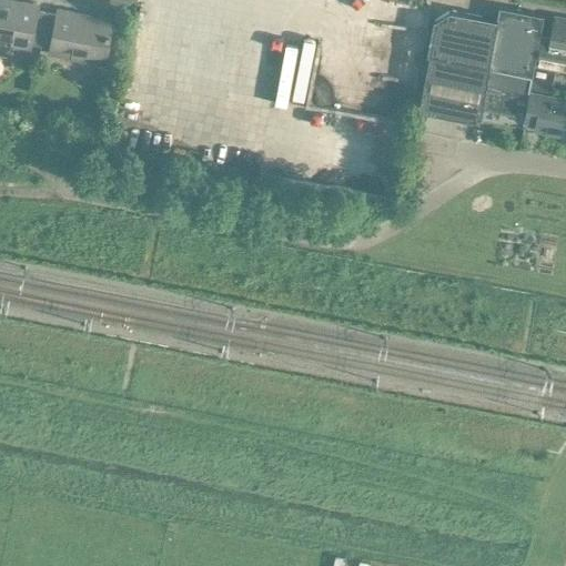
[(69,57),(104,63),(112,26),(76,19),(77,14),(60,11),(59,18),(37,13),(38,8),(21,4),(21,8),(0,3),(0,56),(11,59),(13,49),(29,52),(30,47),(52,51),(51,57),(68,60),(69,57)]
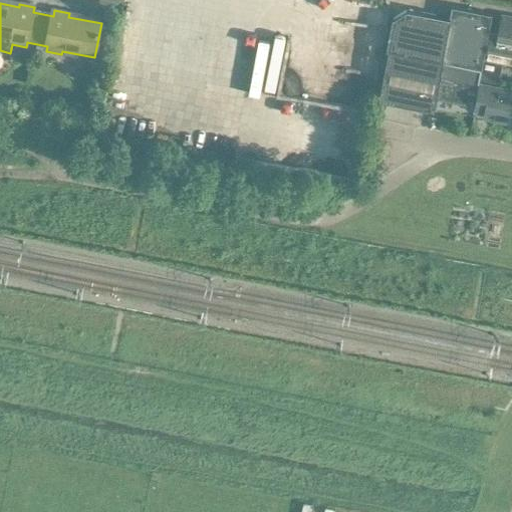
[(466,10),(451,20),(443,63),(482,71),(484,61),(489,35),(493,15),(466,10)]
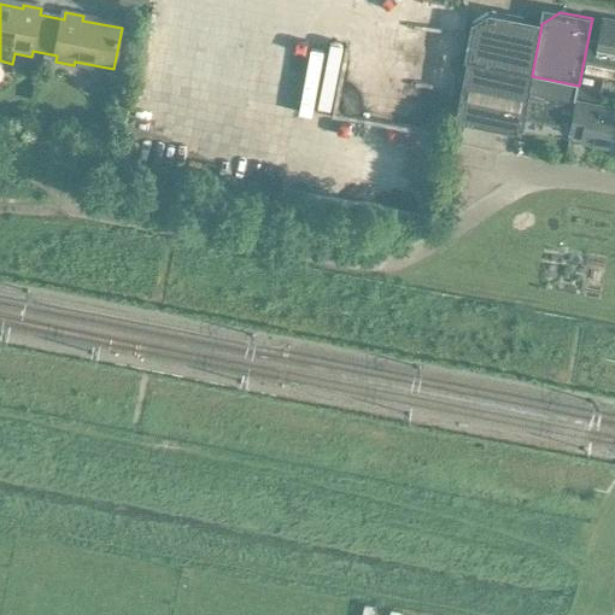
[(464,64),(468,64),(532,76),(542,24),(542,23),(490,13),(472,25),(464,64)]
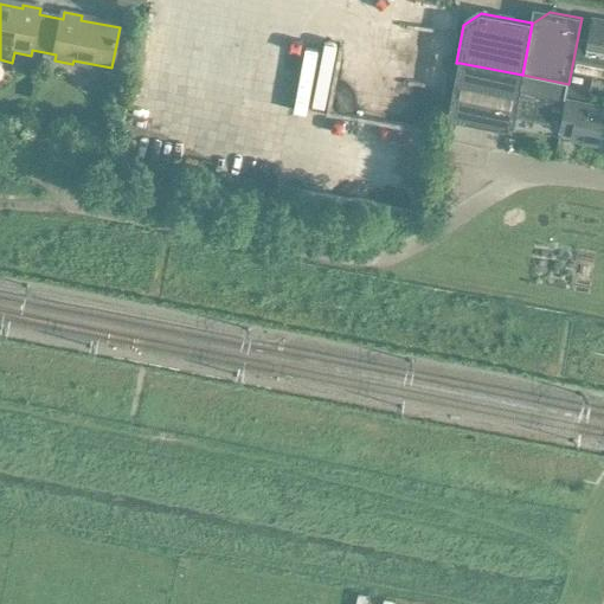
[(577,42),(571,72),(603,78),(603,23),(593,20),(589,44),(577,42)]
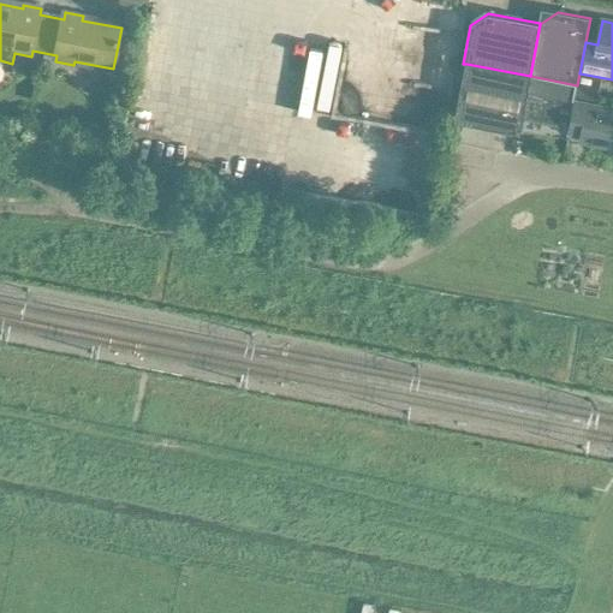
[(466,64),(456,120),(521,134),(523,120),(570,130),(575,103),(573,103),(577,85),(530,76),(466,64)]
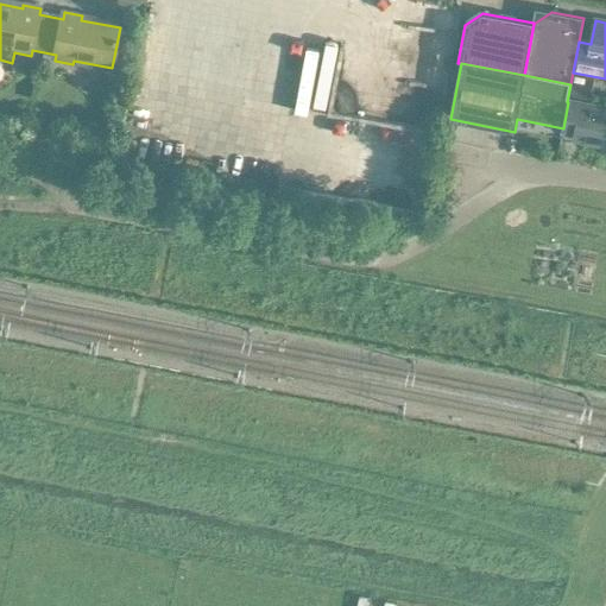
[(568,102),(563,128),(562,136),(579,138),(584,145),(603,149),(605,146),(605,112),(603,108),(569,101),(568,102)]
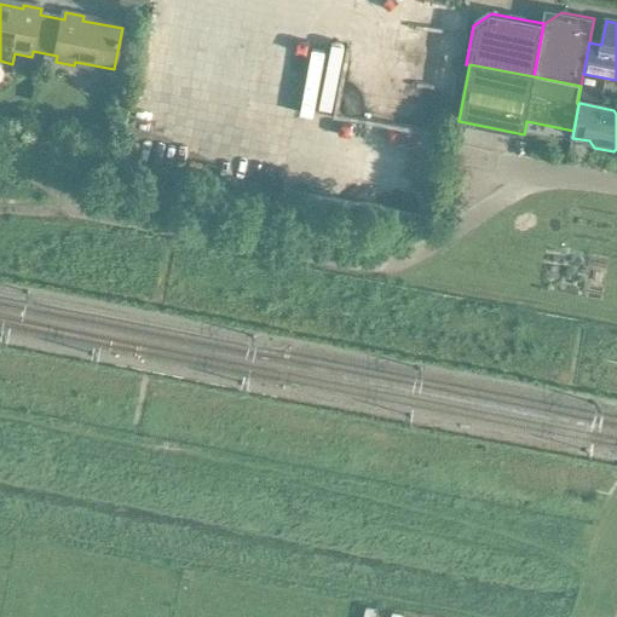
All buildings are outlined.
